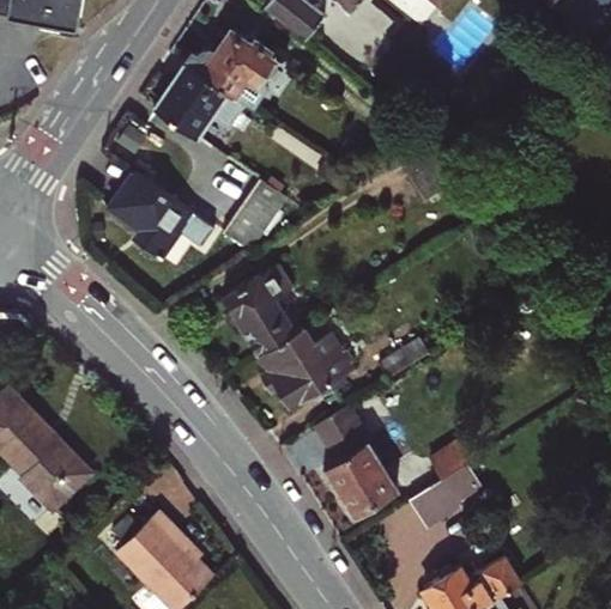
[(0,14),(5,16),(4,19),(53,28),(56,0),(0,0),(0,14)]
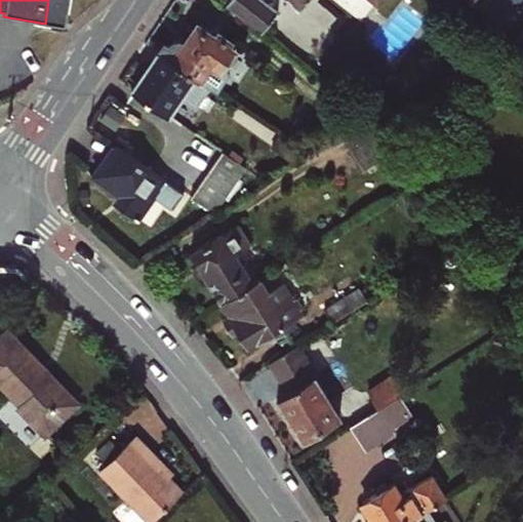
[(259,0),(231,0),(226,7),(260,35),(278,14),(259,0)]
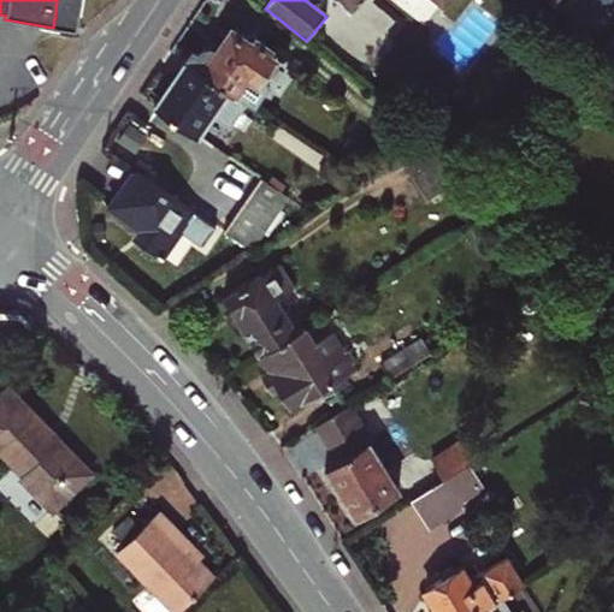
[(508,0),(572,43),(604,0),(508,0)]
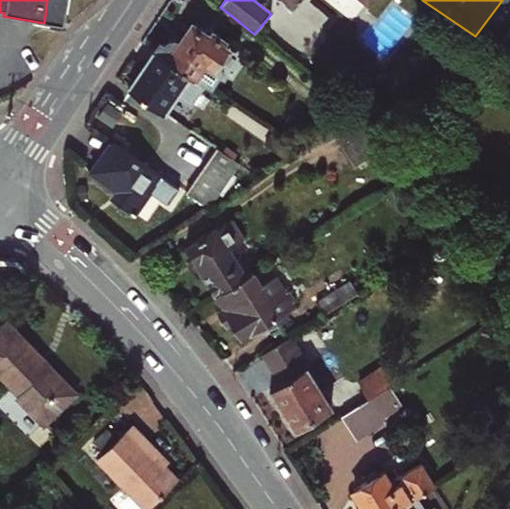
[(191,75),(195,77),(206,63),(214,69),(227,52),(222,47),(225,44),(211,33),(208,38),(192,27),(179,44),(173,40),(162,45),(160,43),(156,49),(191,75)]
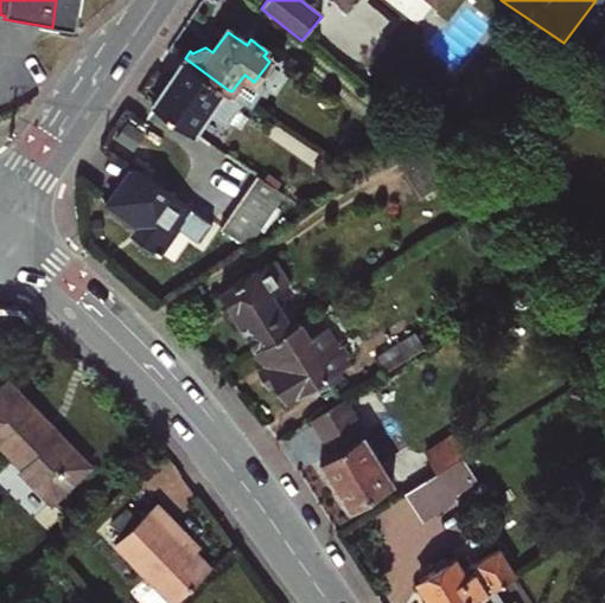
[(151,107),(195,136),(227,89),(185,58),(151,107)]
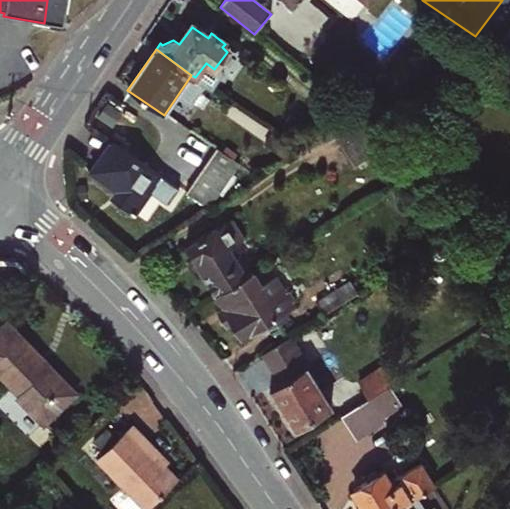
[(169,206),(179,191),(111,144),(91,173),(122,195),(116,203),(135,217),(152,195),(169,206)]
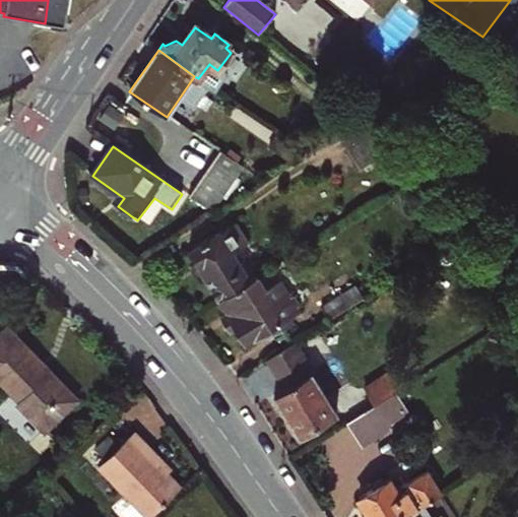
[(221,153),(206,176),(189,199),(211,215),(244,168),(221,153)]
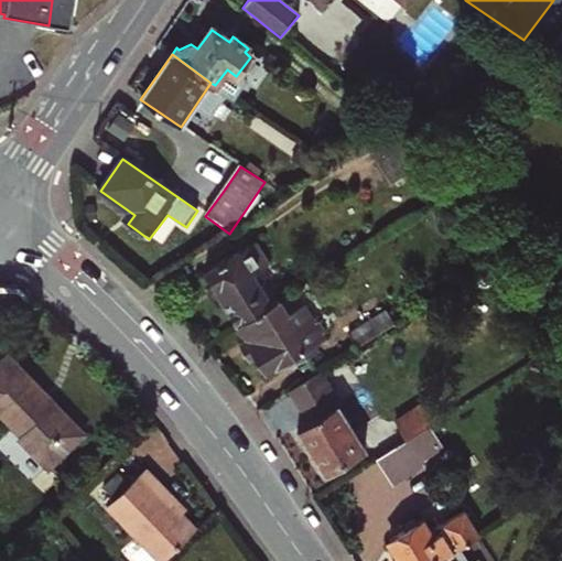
[(222,300),(240,327),(273,306),(255,276),(268,267),(254,245),(206,274),(215,289),(222,300)]
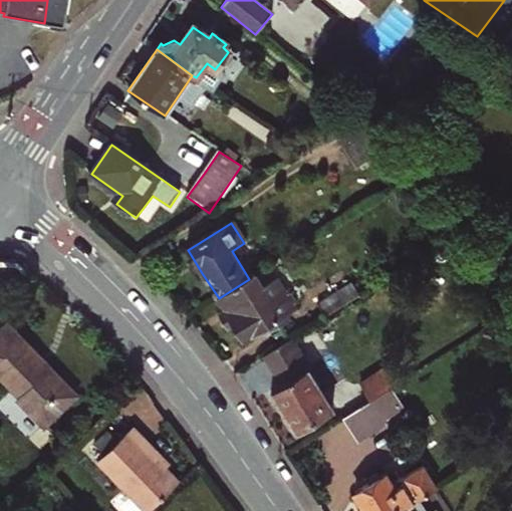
[(0,281),(25,283),(30,278),(31,276),(12,263),(0,261),(0,281)]
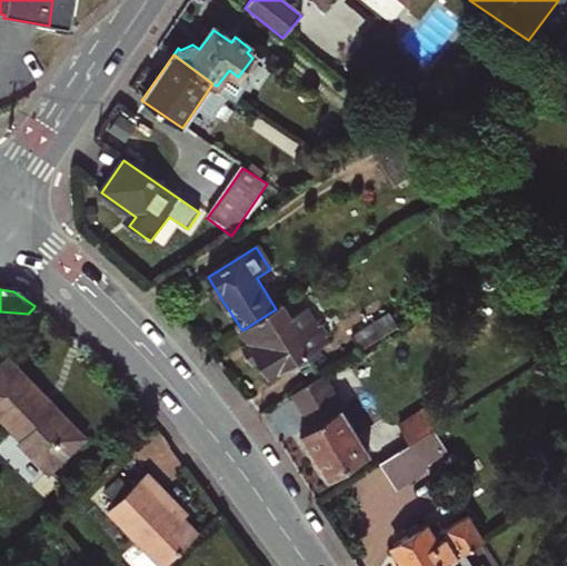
[(224,303),(217,291),(208,296),(216,308),(224,303)]
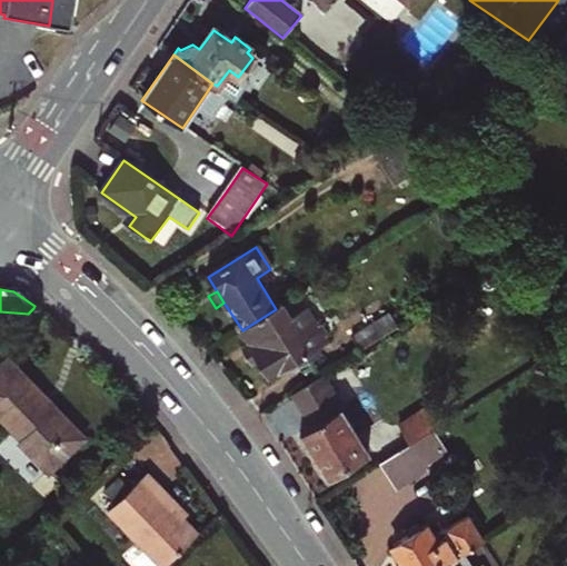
[(251,346),(261,361),(271,378),(297,361),(300,366),(320,353),(318,348),(327,343),(307,313),(292,320),(282,306),(276,309),(242,330),(251,346)]
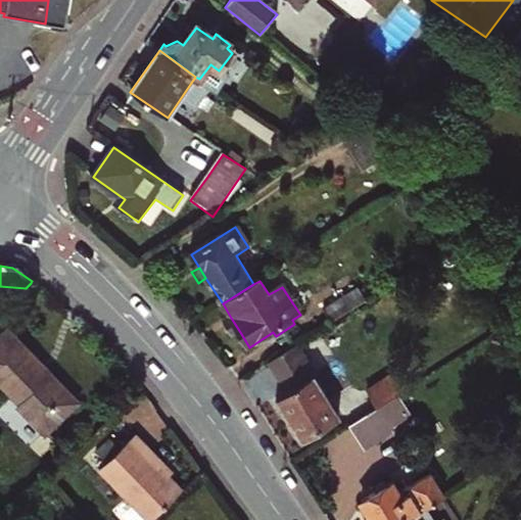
[(323,312),(331,325),(366,303),(357,289),(323,312)]
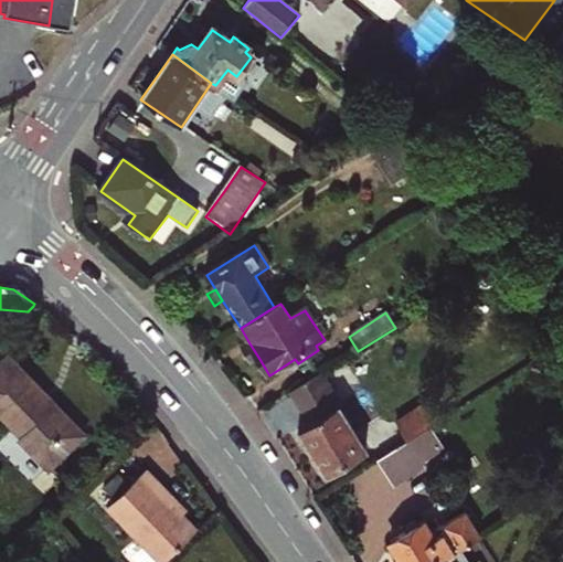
[(259,359),(250,343),(242,348),(252,364),(259,359)]
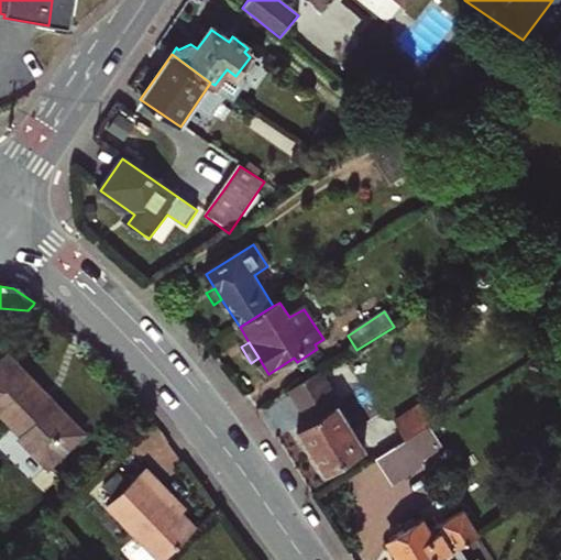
[(25,430),(19,437),(17,438),(46,469),(84,434),(53,402),(47,407),(36,395),(42,390),(7,354),(0,360),(0,416),(12,429),(18,423),(25,430)]
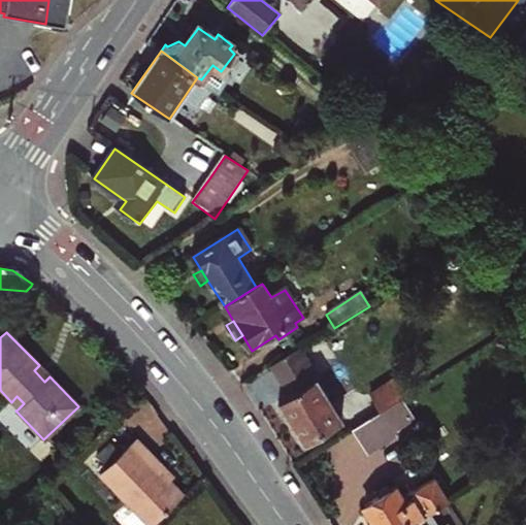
[(298,352),(273,369),(292,398),(280,406),(304,446),(342,422),(298,352)]
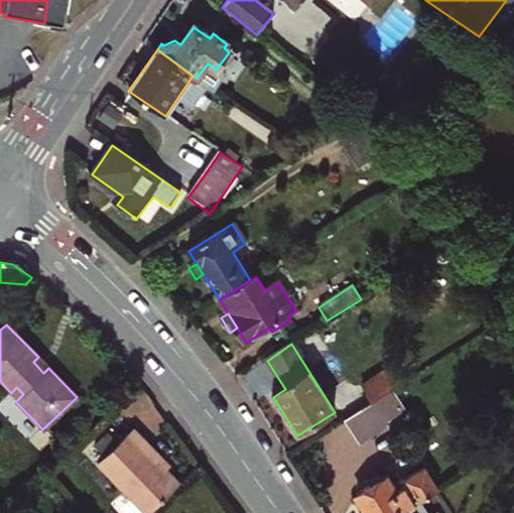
[(48,368),(38,357),(33,362),(43,373),(48,368)]
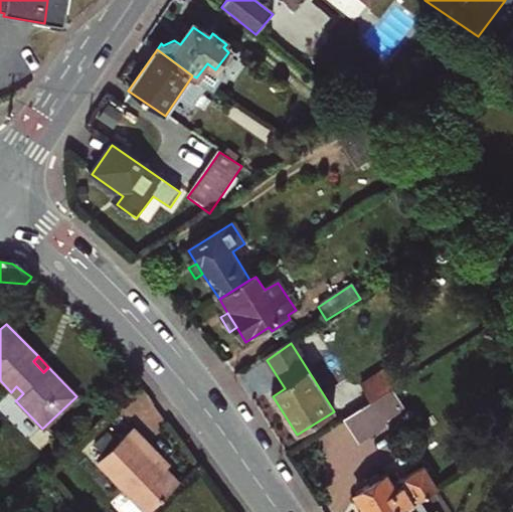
[(360,388),(370,403),(378,398),(407,379),(397,364),(360,388)]
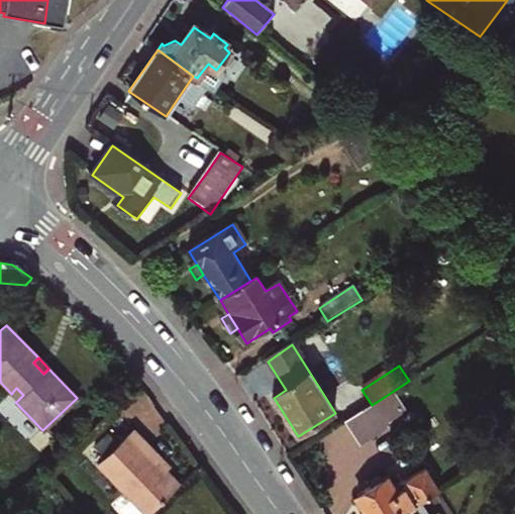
[(11,394),(17,401),(23,395),(16,388),(11,394)]
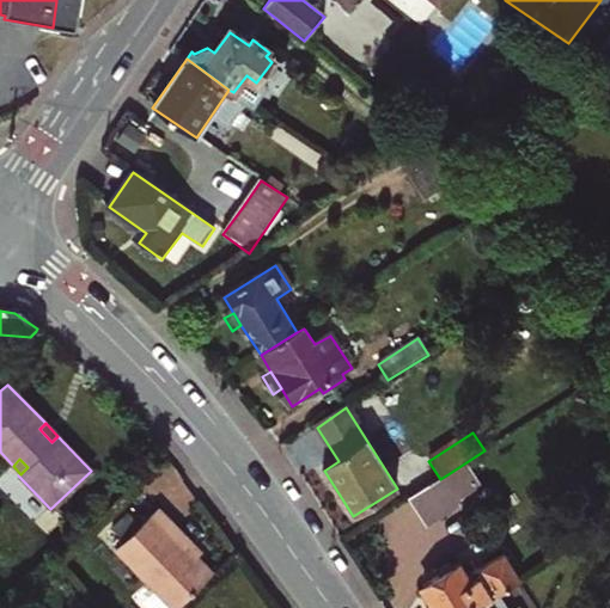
[(440,479),(410,498),(419,511),(449,492),(440,479)]
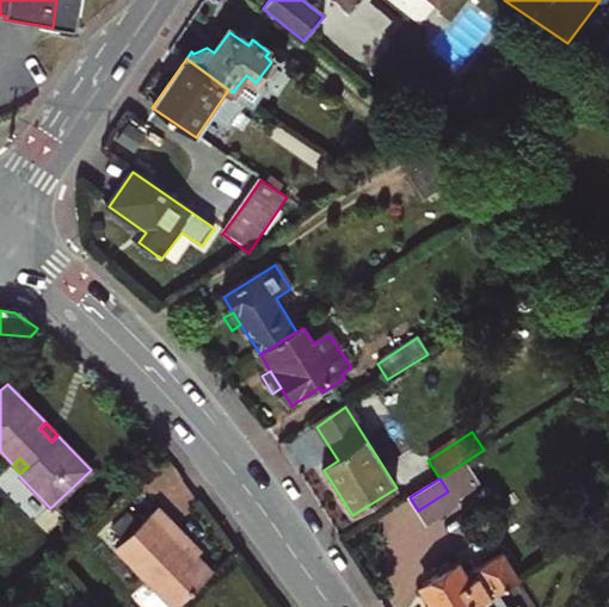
[(164,530),(168,524),(154,509),(111,552),(164,606),(176,606),(209,576),(194,559),(164,530)]
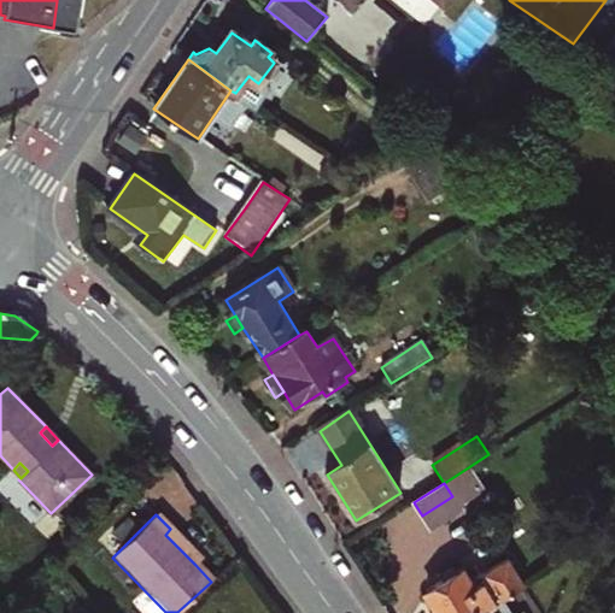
[(200,560),(170,529),(165,535),(195,565),(200,560)]
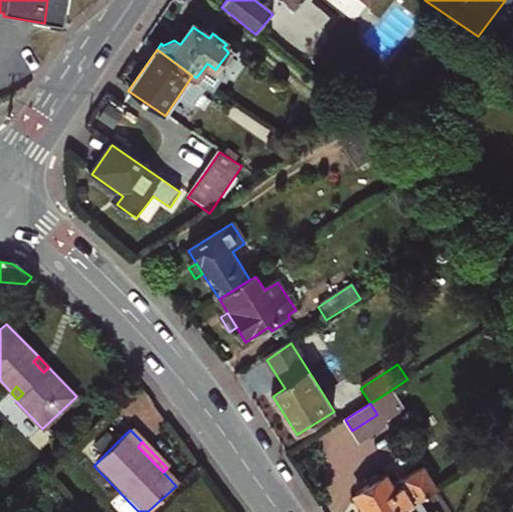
[(402,511),(419,501),(438,490),(422,465),(400,479),(402,481),(398,484),(400,486),(396,489),(386,474),(351,496),(360,511),(402,511)]
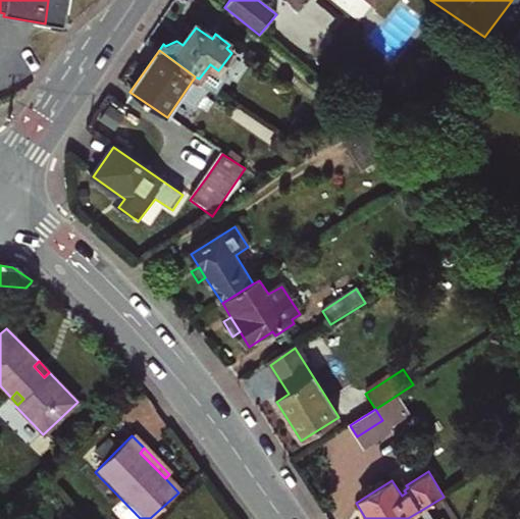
[(430,518),(425,508),(408,518),(430,518)]
